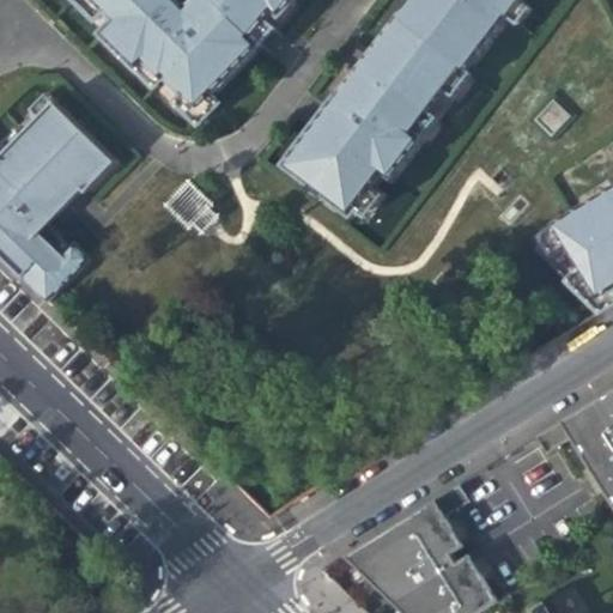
[(193,0),(186,7),(177,0),(76,0),(96,19),(104,11),(115,22),(102,35),(134,67),(156,87),(162,80),(165,77),(184,95),(176,103),(199,125),(219,103),(211,95),(260,44),(211,0),(193,0)]
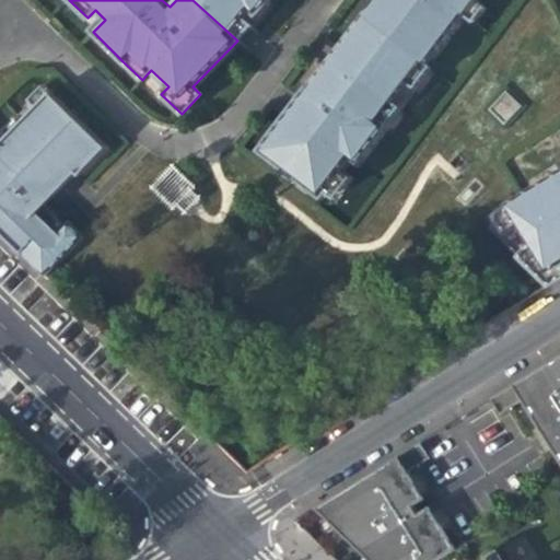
[(193,0),(237,41),(252,25),(243,18),(249,11),(255,15),(267,0),(193,0)]
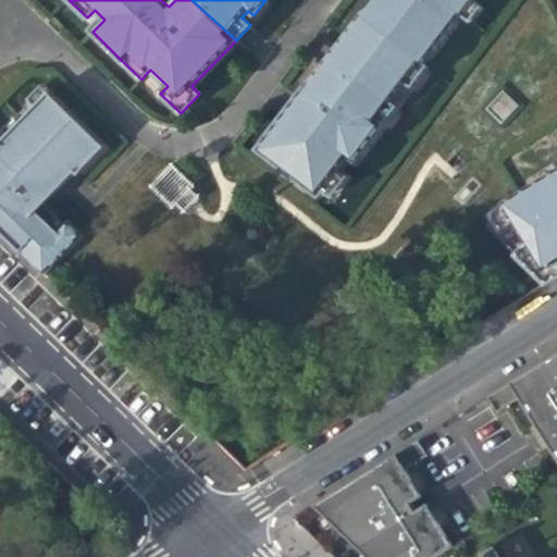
[(372,0),(359,17),(423,64),(459,15),(469,22),(481,8),(471,0),(372,0)]
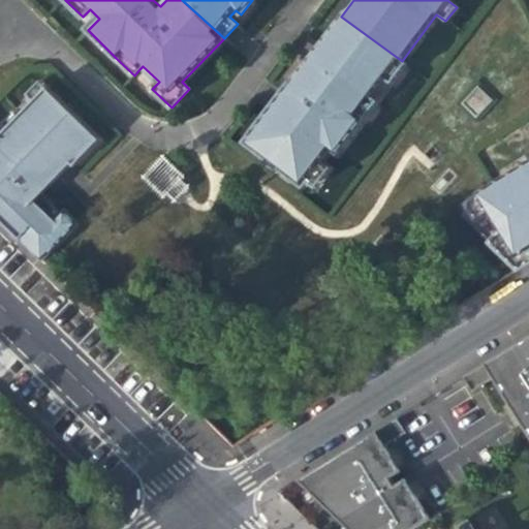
[(391,84),(405,64),(402,61),(341,17),(243,143),(302,186),(306,182),(314,188),(330,168),(320,162),(330,150),(336,155),(376,102),(368,96),(381,78),(391,84)]
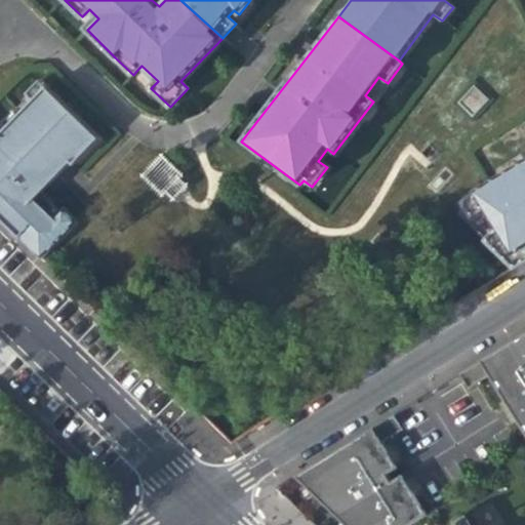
[(0,219),(40,259),(77,223),(63,209),(59,212),(40,193),(69,163),(72,166),(97,139),(38,82),(25,94),(32,101),(1,132),(0,131),(0,219)]
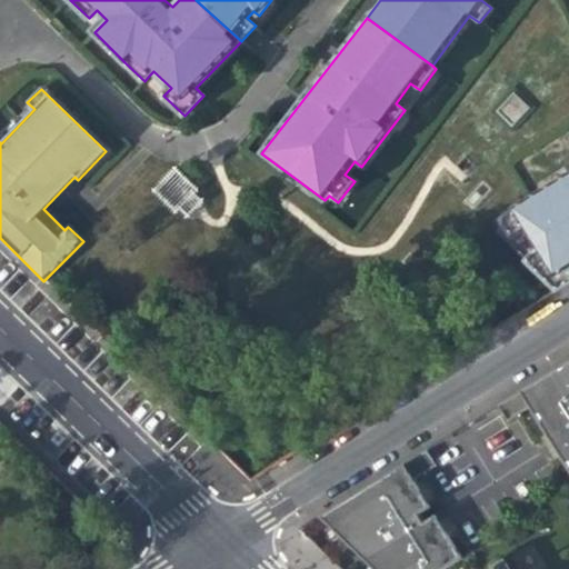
[(511,126),(528,107),(512,93),(496,111),(511,126)]
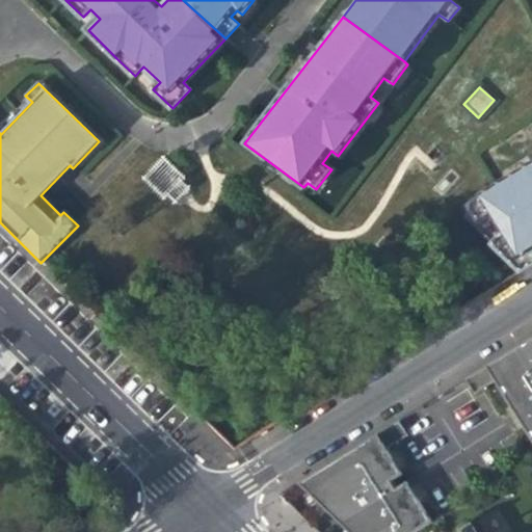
[(141,177),(170,207),(191,187),(162,157),(141,177)]
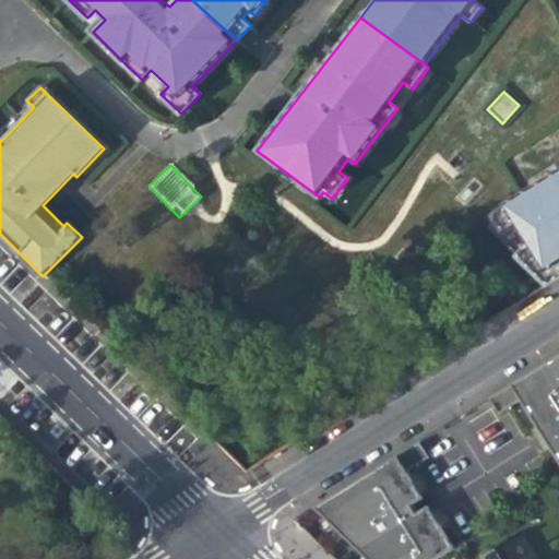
[(558,169),(495,211),(490,228),(539,275),(547,284),(558,276),(558,169)]
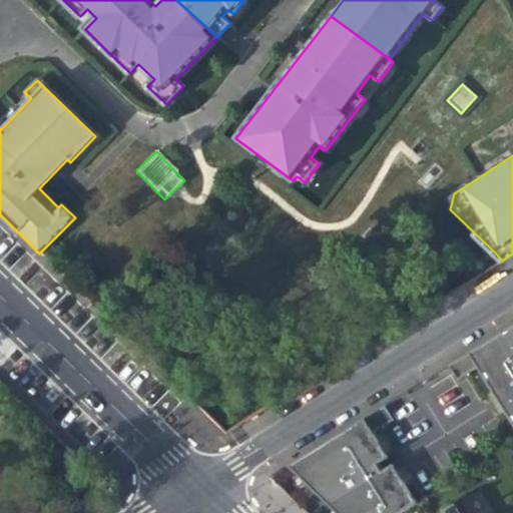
[(512,398),(507,389),(496,396),(501,403),(504,409),(512,402),(512,398)]
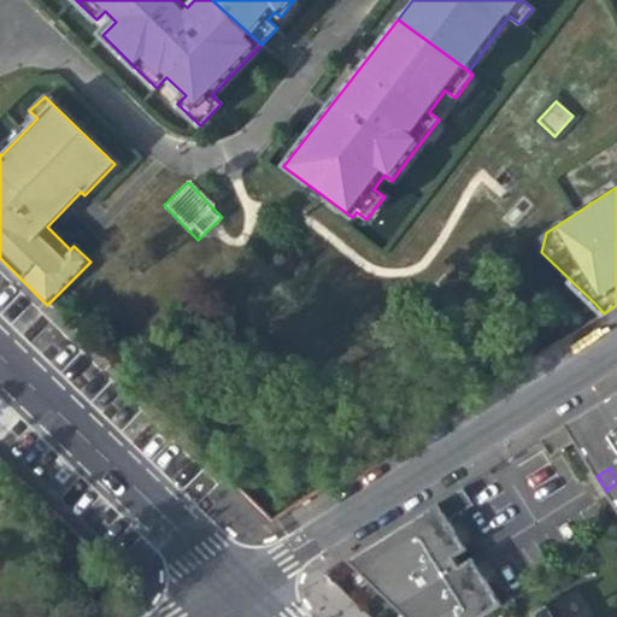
[(463,487),(436,503),(447,519),(472,503),(463,487)]
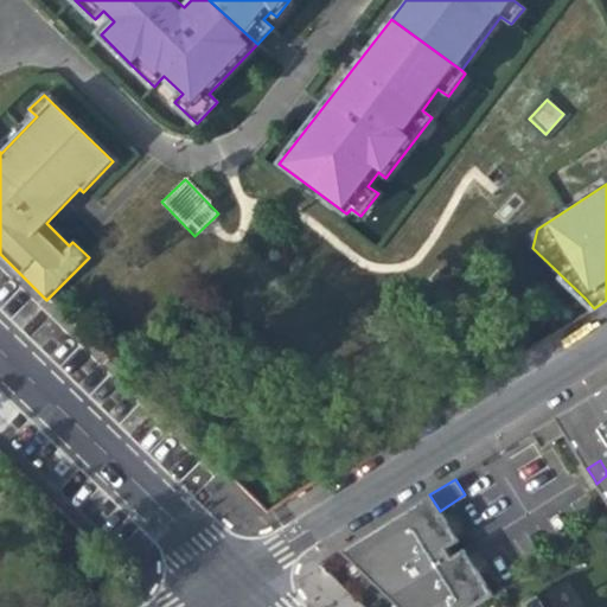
[(440,511),(429,494),(339,550),(378,587),(387,582),(394,594),(389,598),(398,606),(466,606),(491,593),(462,548),(449,555),(443,558),(439,551),(445,548),(458,540),(440,511)]
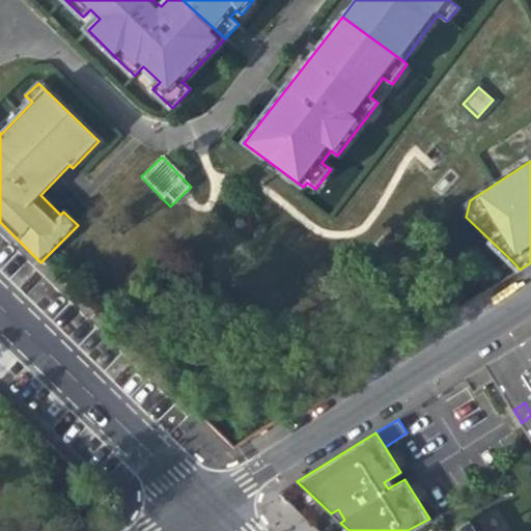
[(389,479),(384,482),(388,488),(393,485),(389,479)]
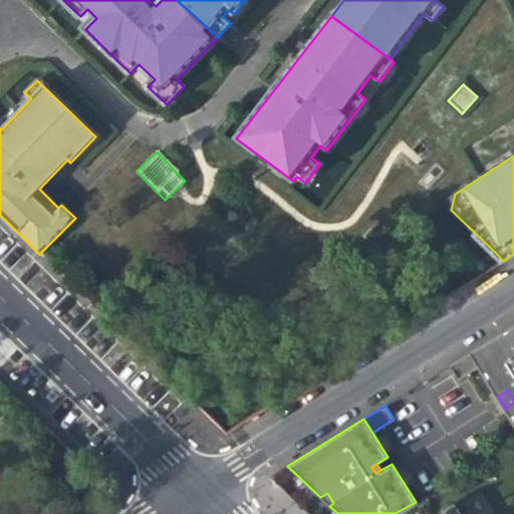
[(329,506),(333,503),(327,493),(320,497),(329,506)]
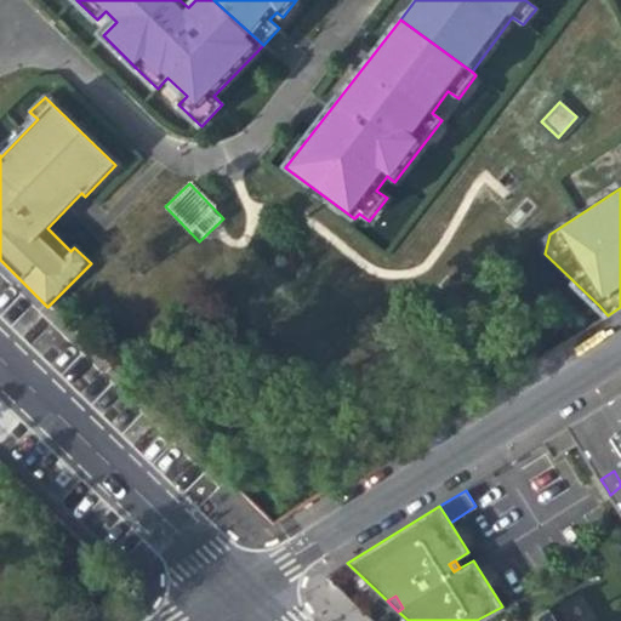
[(588,620),(574,597),(535,620),(588,620)]
